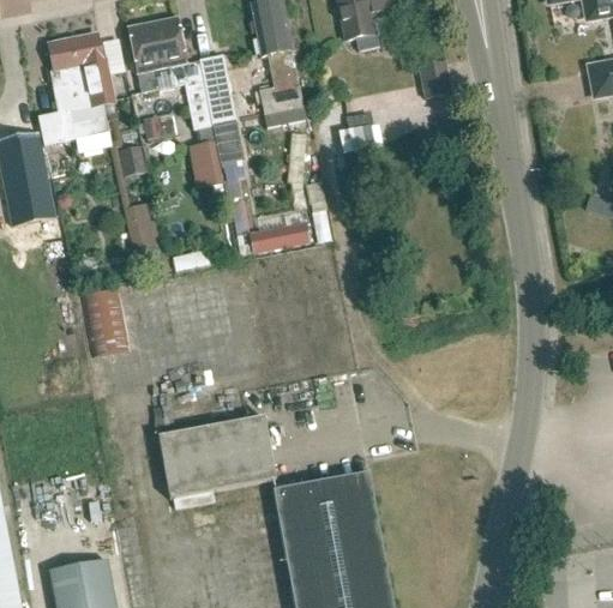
[(304,106),(293,49),(284,0),(264,0),(252,2),(258,37),(253,38),(257,53),(262,52),(262,55),(269,54),(274,84),(259,86),(264,114),(304,106)]
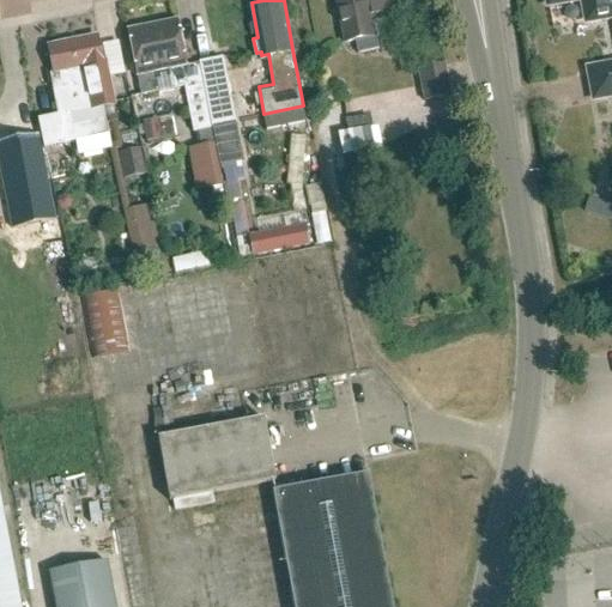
[(339,0),(347,38),(355,37),(357,49),(379,44),(376,34),(374,17),(389,14),(387,0),(339,0)]
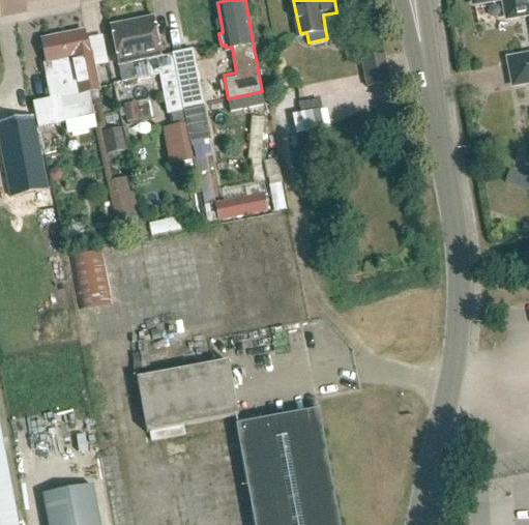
[(528,6),(527,0),(475,0),(475,1),(480,0),(505,0),(508,16),(528,11),(528,6)]
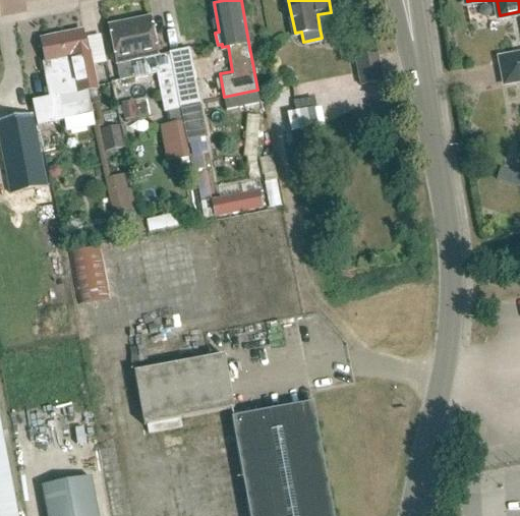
[(181,105),(170,48),(158,50),(152,14),(110,22),(117,61),(119,61),(122,77),(158,70),(165,108),(181,105)]
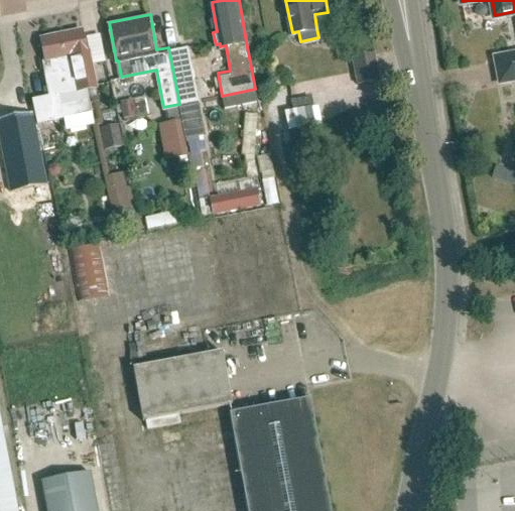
[(87,112),(93,111),(88,87),(97,85),(90,49),(87,50),(83,27),(41,35),(46,65),(43,66),(46,80),(47,80),(49,94),(33,97),(38,122),(66,116),(68,115),(87,112)]
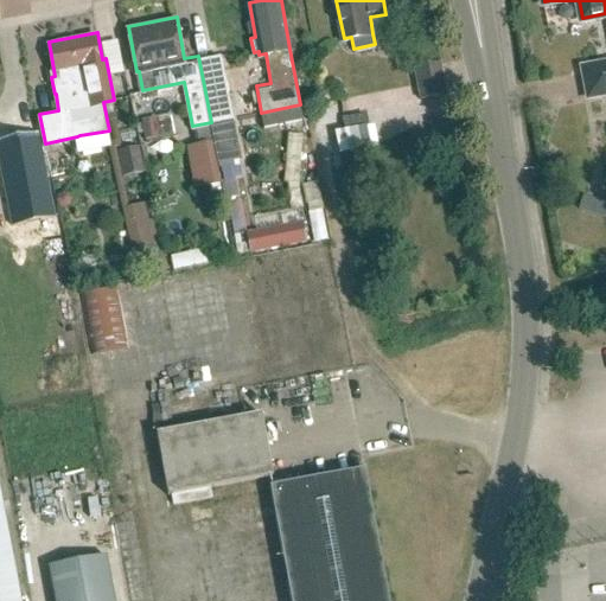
[(198,56),(211,122),(234,117),(221,51),(198,56)]
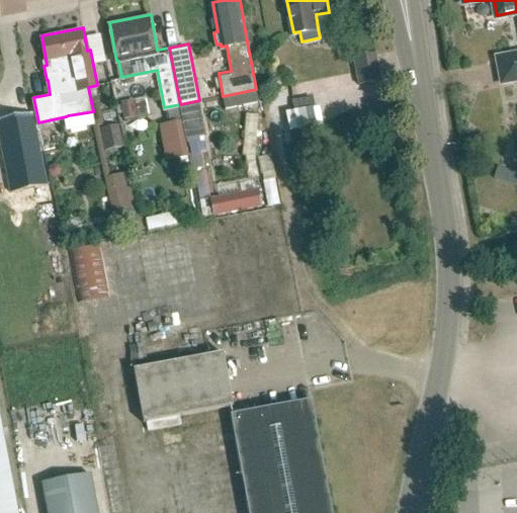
[(359,82),(380,78),(375,52),(354,56),(359,82)]
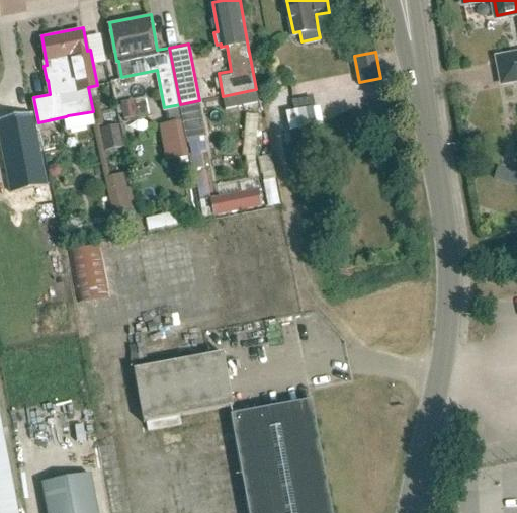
[(504,80),(516,77),(516,52),(499,56),(504,80)]
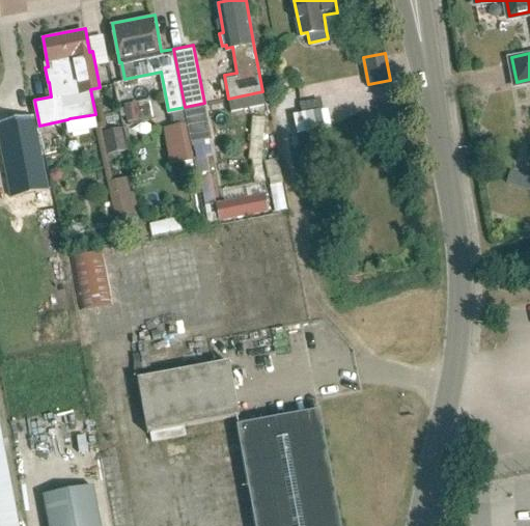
[(262,91),(228,99),(230,110),(265,104),(262,91)]
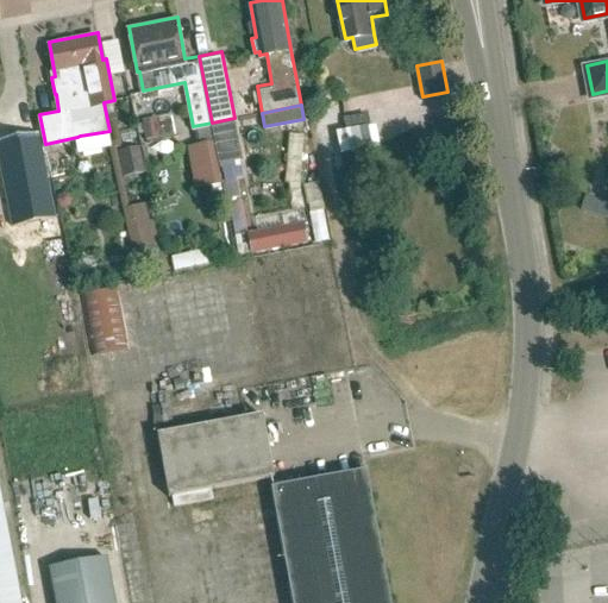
[(146,114),(148,133),(175,131),(174,113),(146,114)]
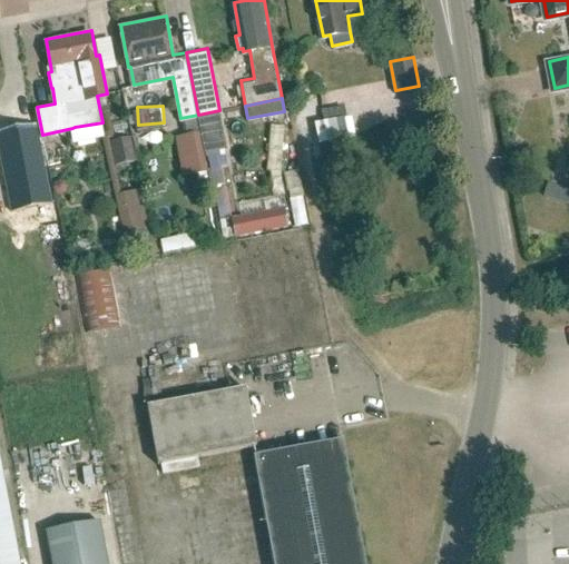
[(350,111),(320,119),(324,140),(354,132),(350,111)]
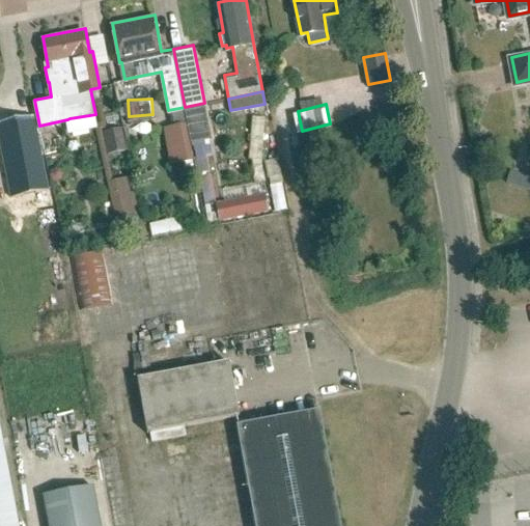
[(265,168),(265,113),(254,112),(253,168),(265,168)]
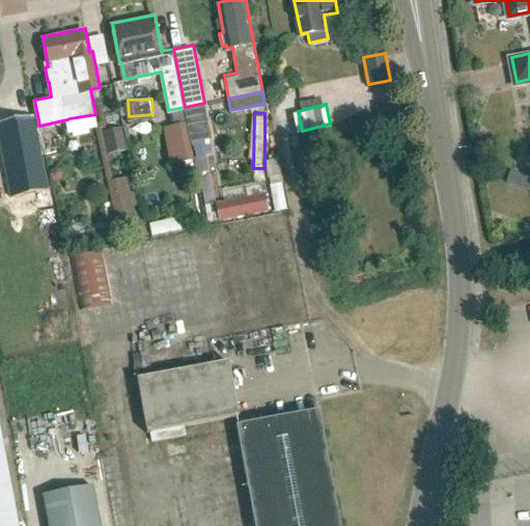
[(34,113),(0,119),(0,144),(9,194),(48,187),(34,113)]
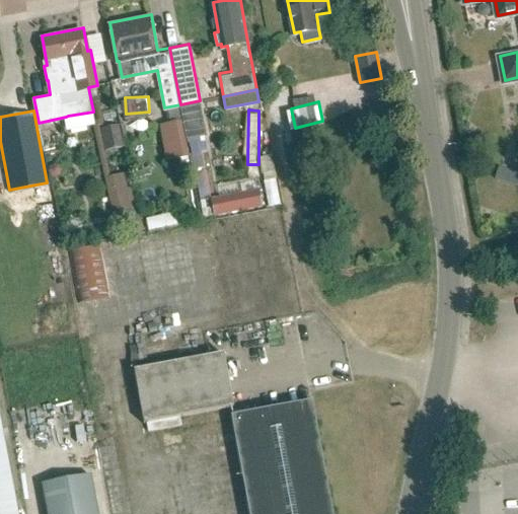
[(87,113),(68,116),(70,128),(90,124),(87,113)]
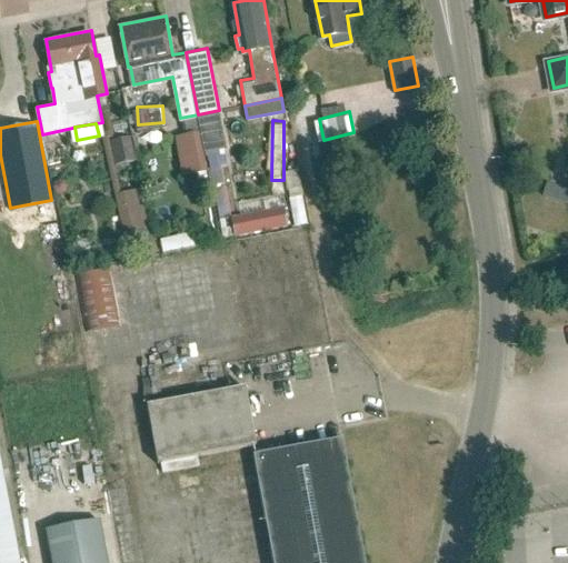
[(182,173),(207,168),(199,129),(176,133),(182,173)]
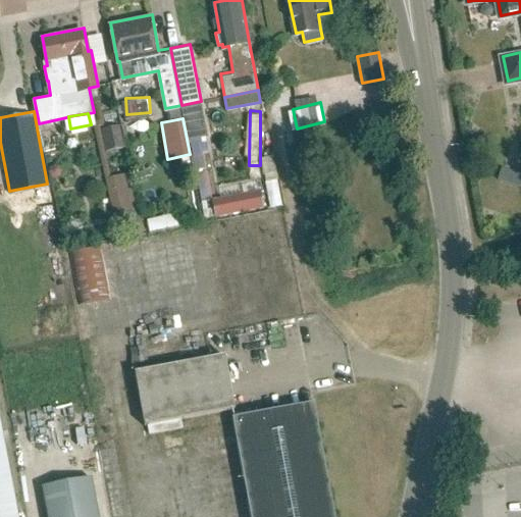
[(107,149),(123,146),(119,123),(103,127),(107,149)]
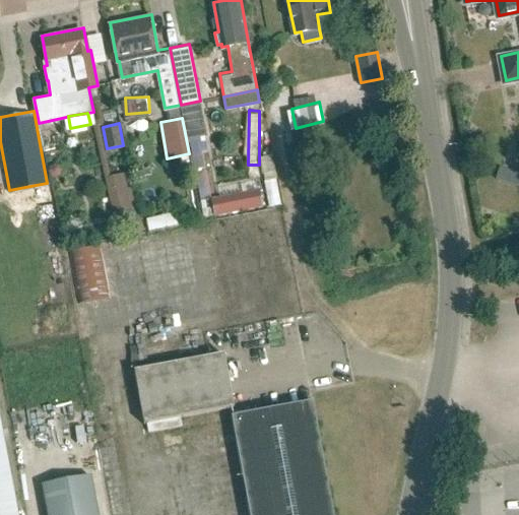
[(113,210),(133,205),(125,171),(106,175),(113,210)]
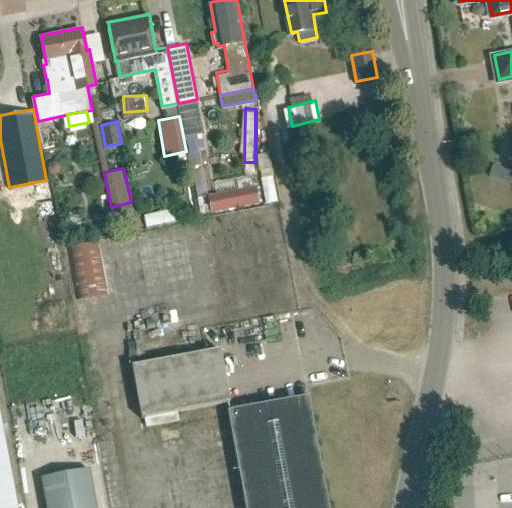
[(259,201),(256,185),(208,195),(211,210),(259,201)]
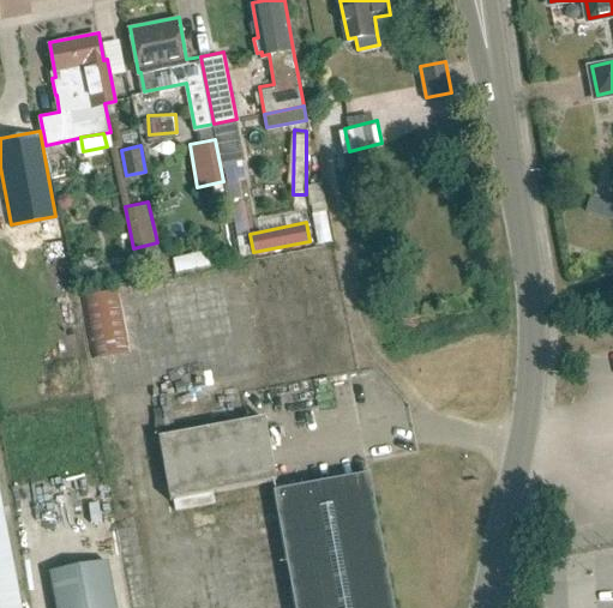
[(176,254),(179,265),(212,259),(211,247),(176,254)]
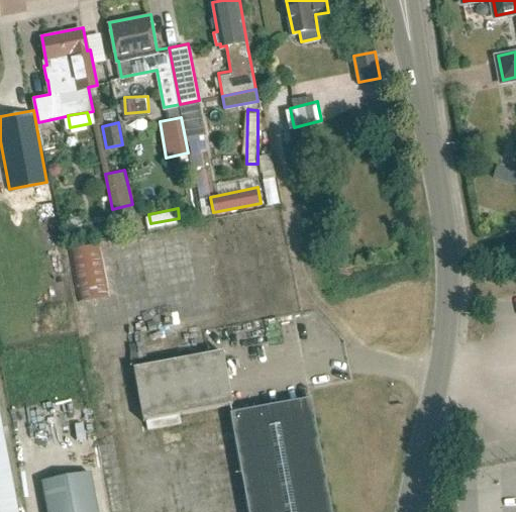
[(78,298),(109,292),(100,241),(69,246),(78,298)]
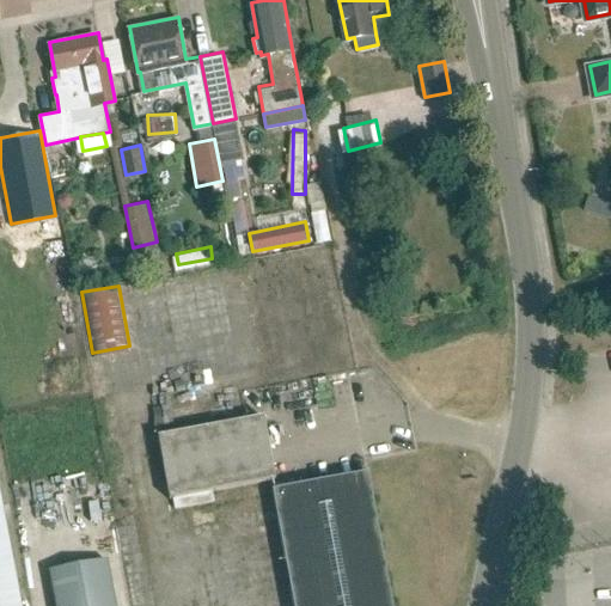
[(213,499),(212,489),(275,477),(263,415),(158,435),(170,496),(173,496),(176,506),(213,499)]
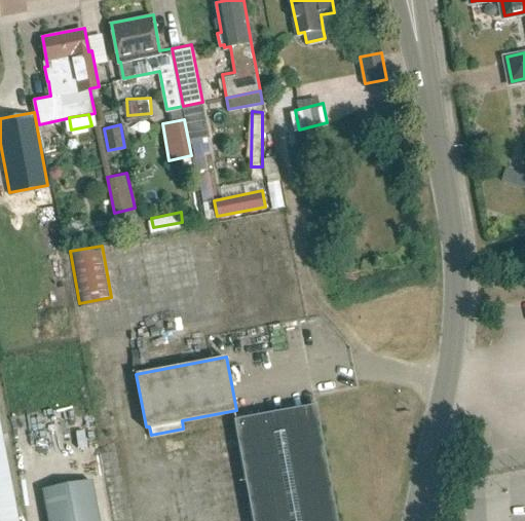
[(252,520),(336,520),(315,405),(233,420),(252,520)]
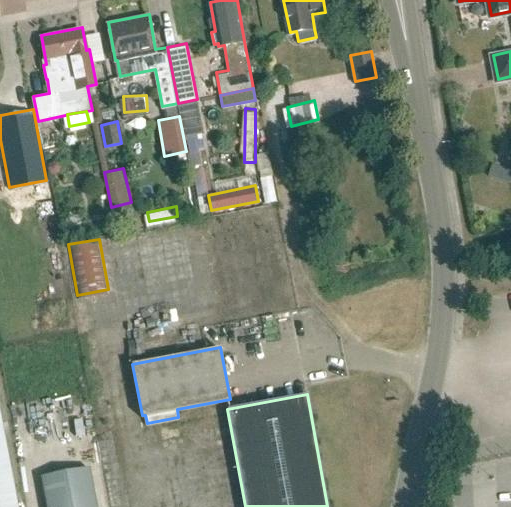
[(0,506),(17,506),(0,416),(0,506)]
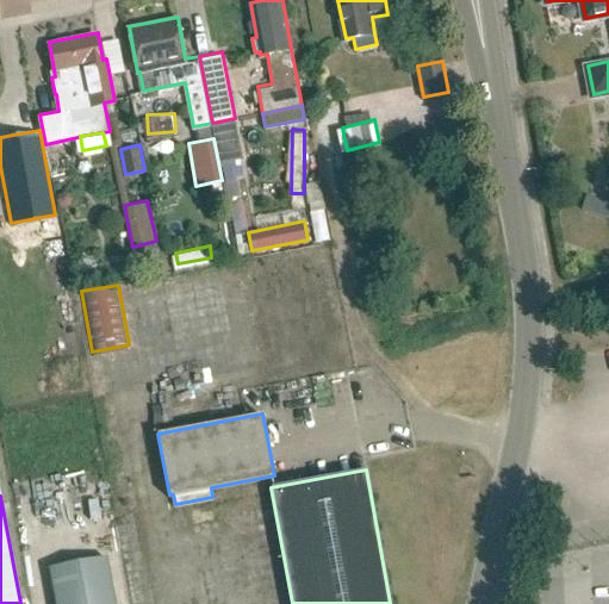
[(56,603),(116,603),(107,554),(49,565),(56,603)]
